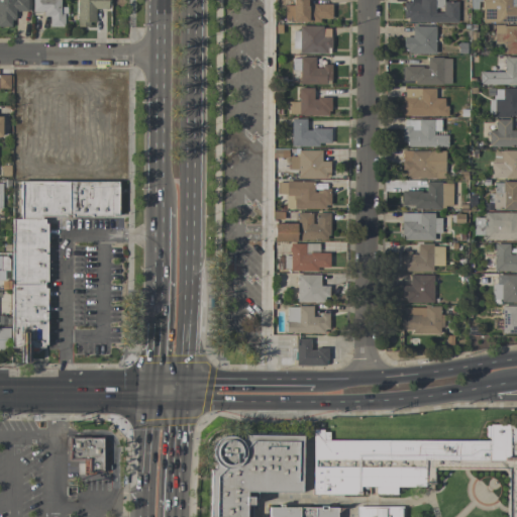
[(26,0),(0,0),(0,26),(14,26),(13,11),(27,11),(26,0)]
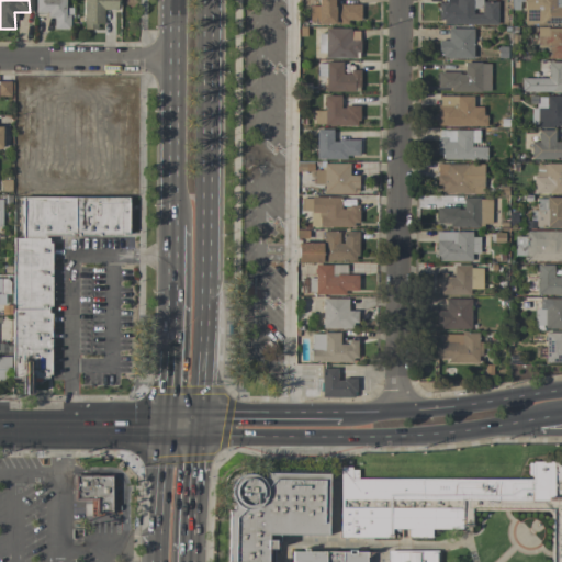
[(63,0),(34,0),(34,14),(53,15),(52,30),(69,30),(70,14),(64,14),(63,0)]
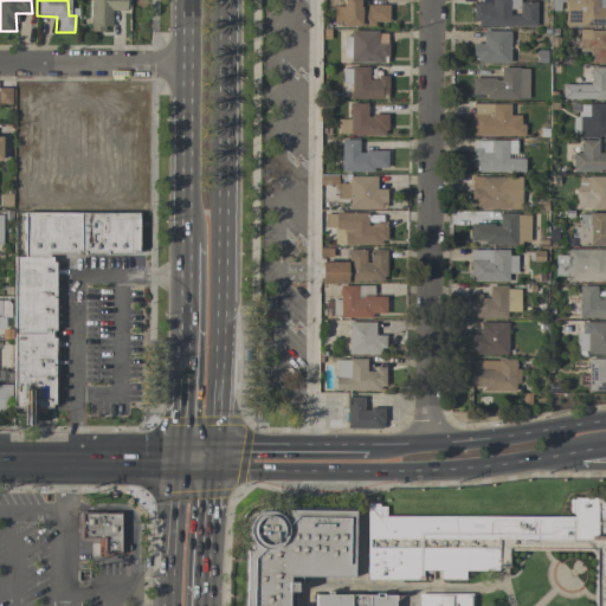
[(126,0),(89,0),(89,30),(111,30),(113,11),(126,11),(126,0)]
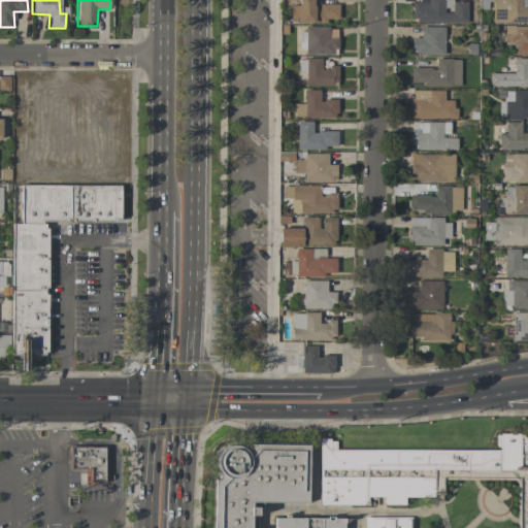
[(338,4),(314,5),(312,0),(297,0),(297,5),(290,5),(290,22),(338,21),(338,4)]
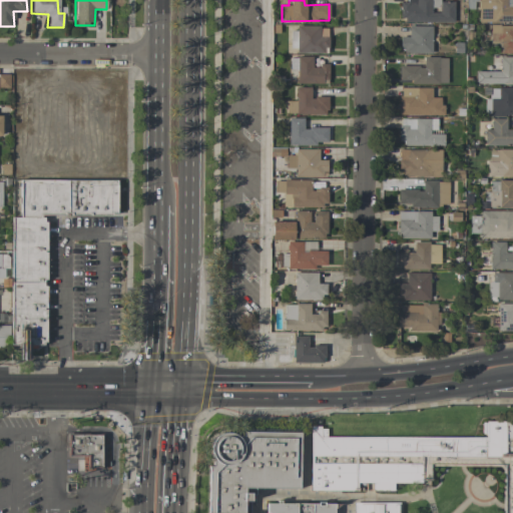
[(454,1),(440,1),(439,0),(407,0),(407,2),(400,2),(400,21),(453,22),(454,1)]
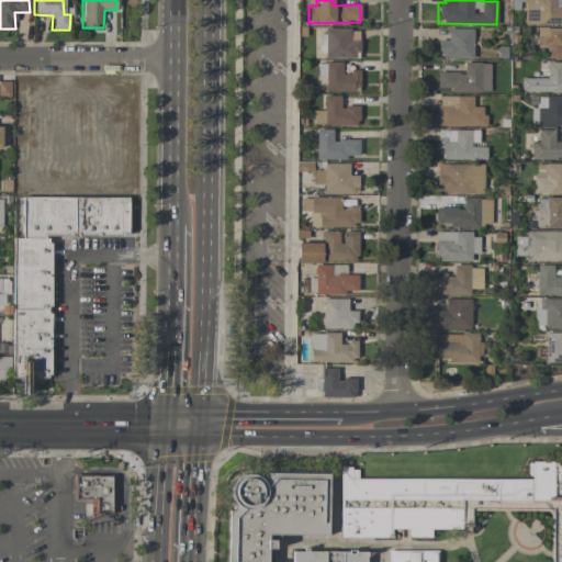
[(524,0),(524,23),(561,22),(561,3),(561,4),(561,0),(524,0)]
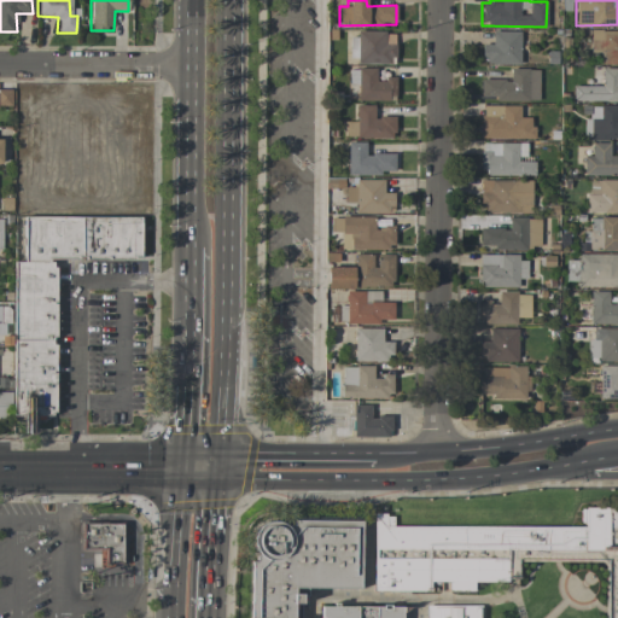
[(601,64),(617,64),(617,30),(590,30),(589,52),(601,53),(601,64)]
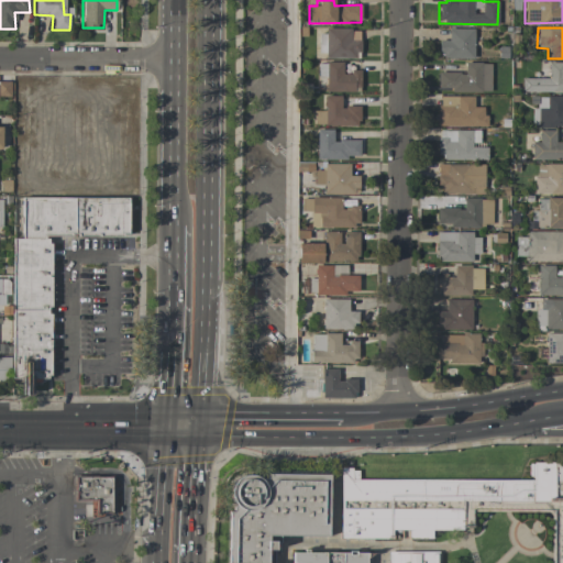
[(474,29),(448,29),(449,40),(440,41),(440,58),(474,58),(474,29)]
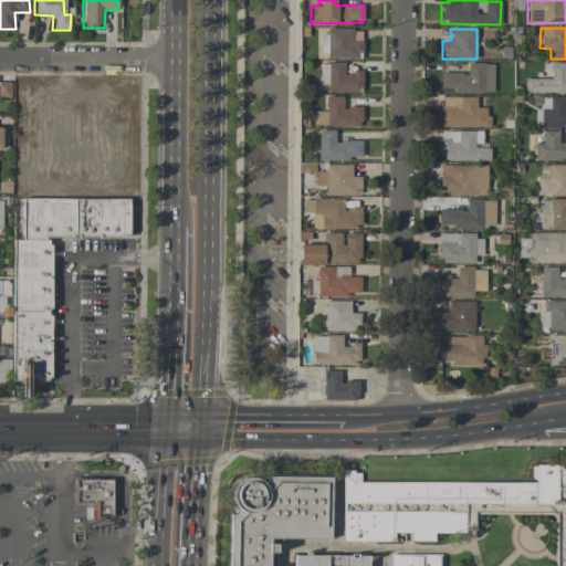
[(360,58),(362,30),(321,30),(320,58),(360,58)]
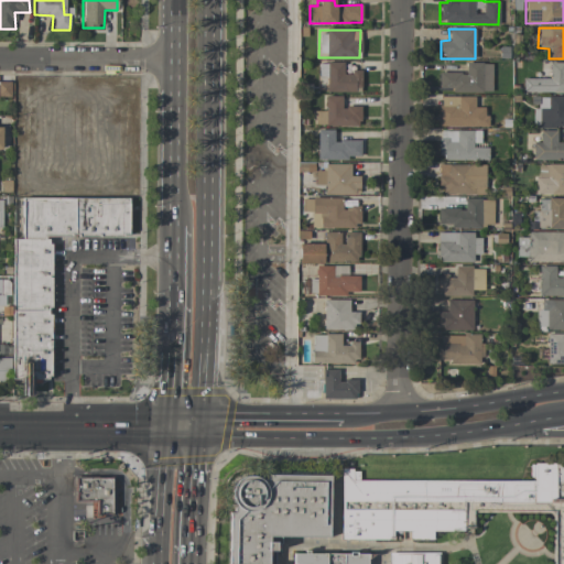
[(523,91),(563,91),(563,62),(550,63),(550,78),(523,78),(523,91)]
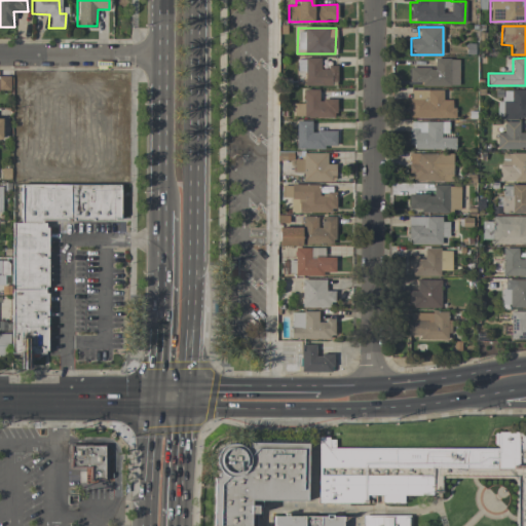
[(304,85),(336,86),(336,67),(321,67),(321,59),(298,59),(297,79),(304,79),(304,85)]
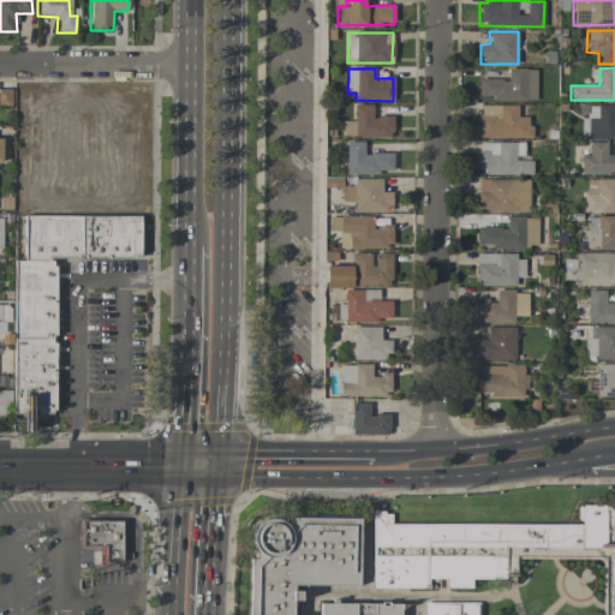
[(478,79),(479,101),(536,100),(536,69),(507,69),(507,79),(478,79)]
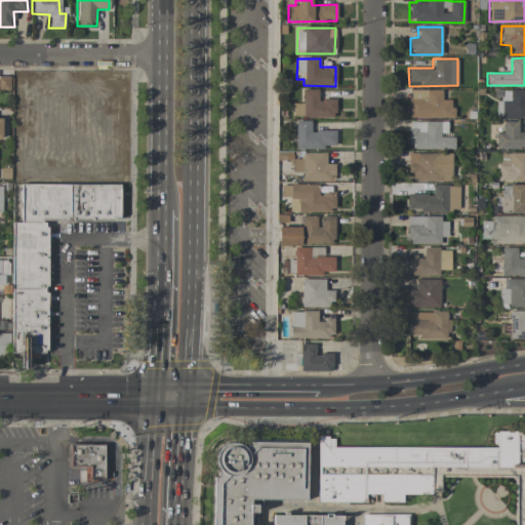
[(9,76),(0,76),(0,90),(8,91),(9,76)]
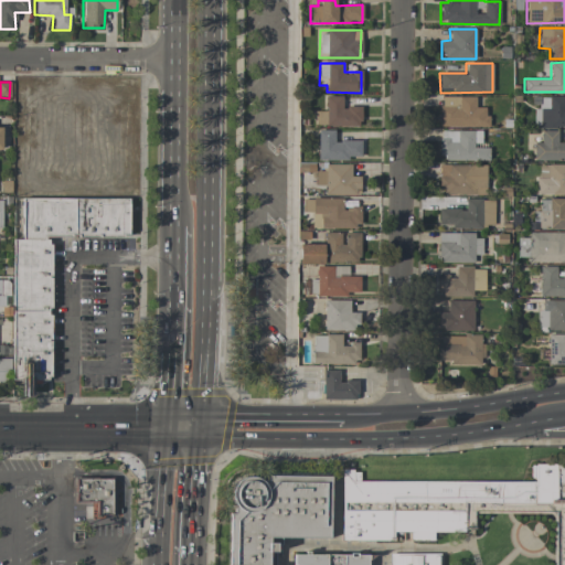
[(342,96),(326,96),(324,112),(315,110),(315,126),(360,126),(360,107),(342,106),(342,96)]
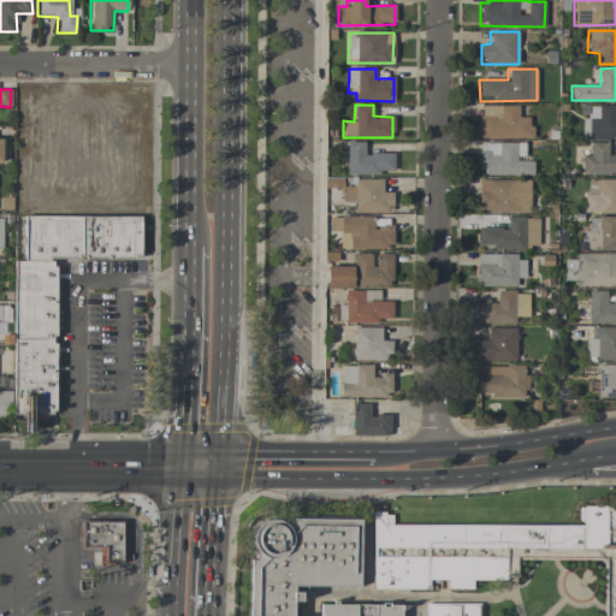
[(517,105),(479,105),(480,138),(531,137),(531,117),(517,117),(517,105)]
